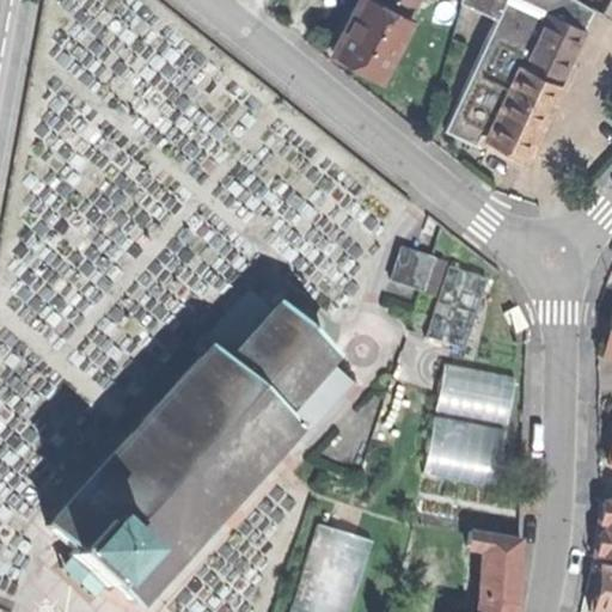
[(356,65),(381,77),(410,18),(408,17),(374,0),(373,0),(359,0),(352,16),(349,14),(341,31),(343,32),(334,53),(356,65)]
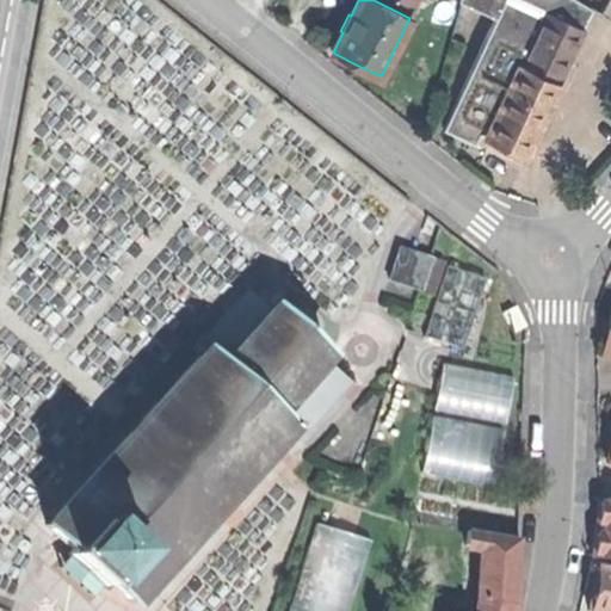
[(374,0),(407,17),(415,0),(374,0)]
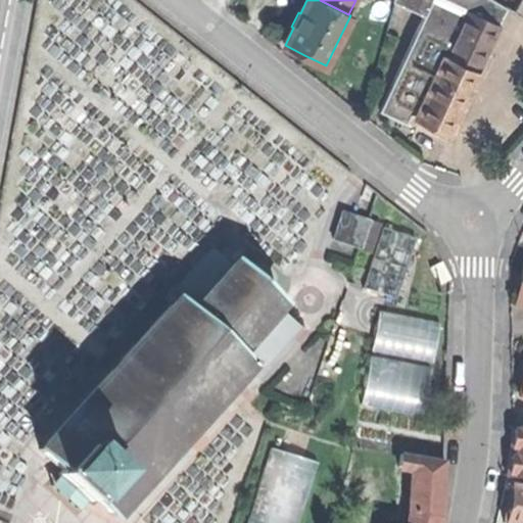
[(425,15),(380,112),(407,125),(411,115),(417,117),(445,56),(464,15),(432,0),(425,15)]
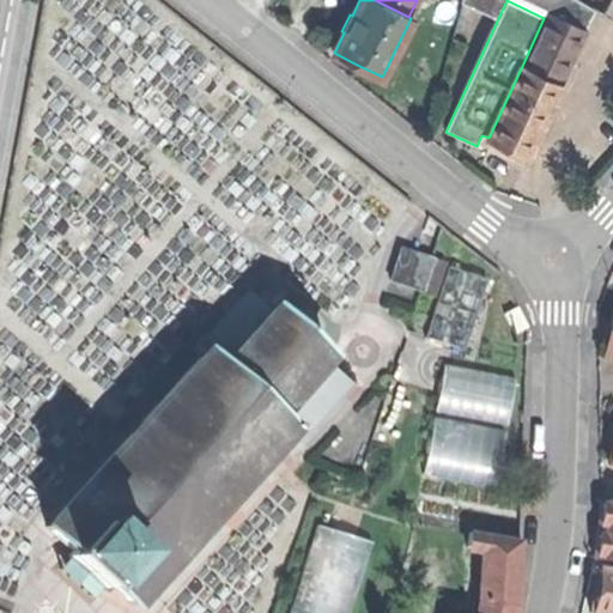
[(459,0),(460,0),(498,18),(507,0),(544,18),(547,12),(583,29),(593,10),(576,0),(459,0)]
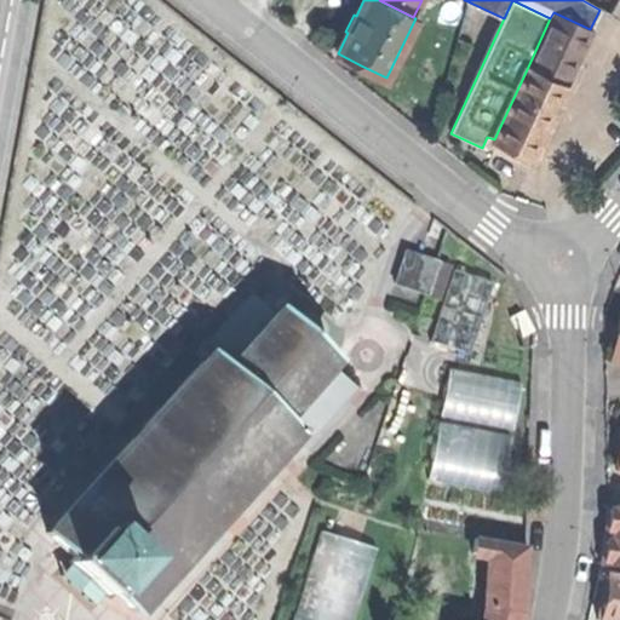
[(619,0),(612,0),(607,10),(619,17),(619,0)]
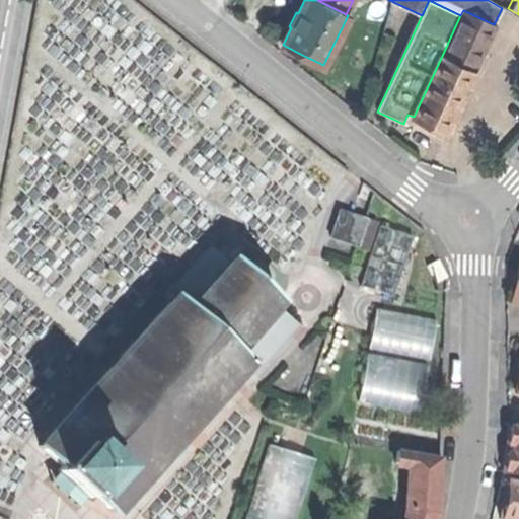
[(463,10),(460,15),(442,56),(472,71),(494,24),(463,10)]
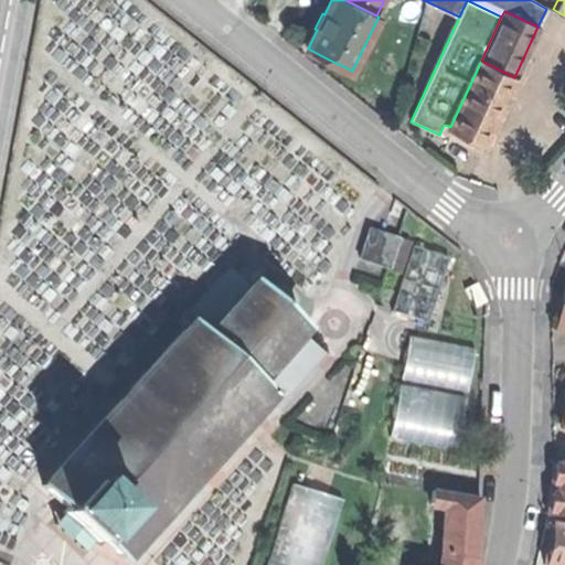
[(514,77),(481,61),(450,127),(449,129),(486,147),(498,121),(507,103),(518,78),(514,77)]
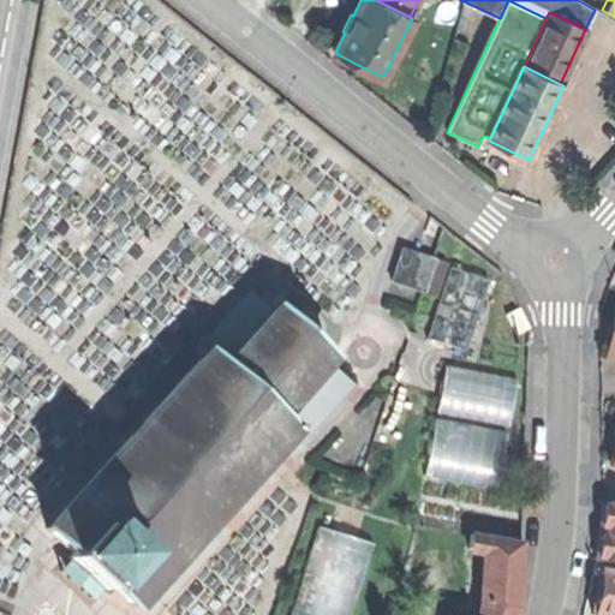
[(557,114),(551,112),(542,132),(547,136),(551,125),(557,114)]
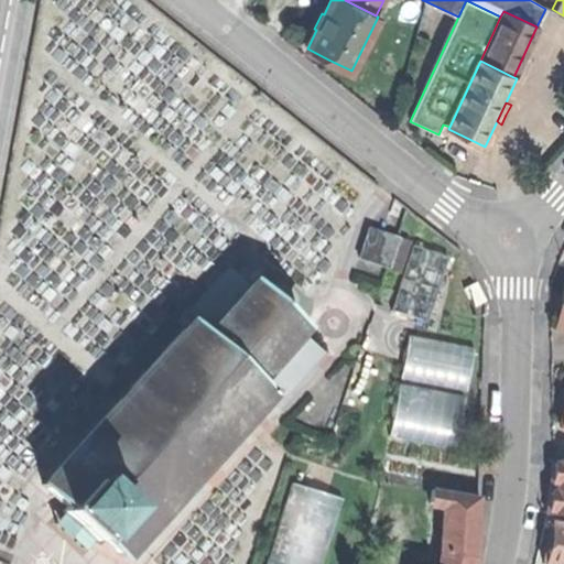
[(369,229),(359,258),(389,267),(398,238),(369,229)]
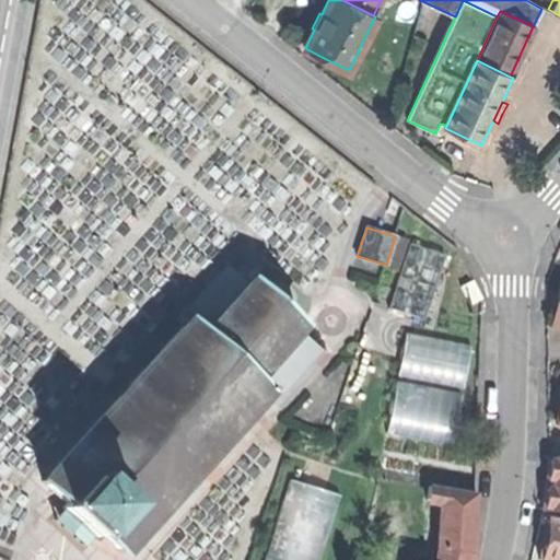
[(405,240),(395,236),(386,265),(395,268),(405,240)]
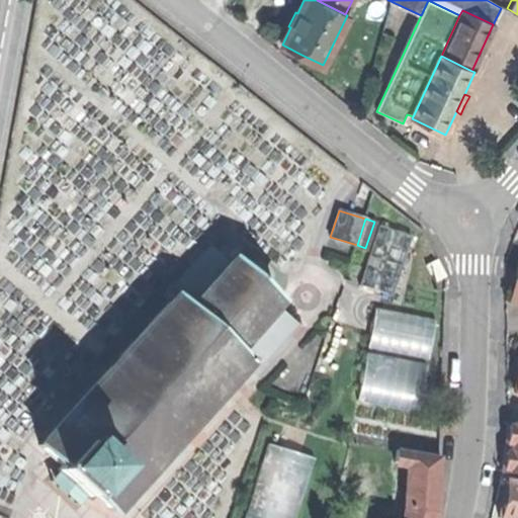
[(358,284),(392,295),(411,237),(377,226),(358,284)]
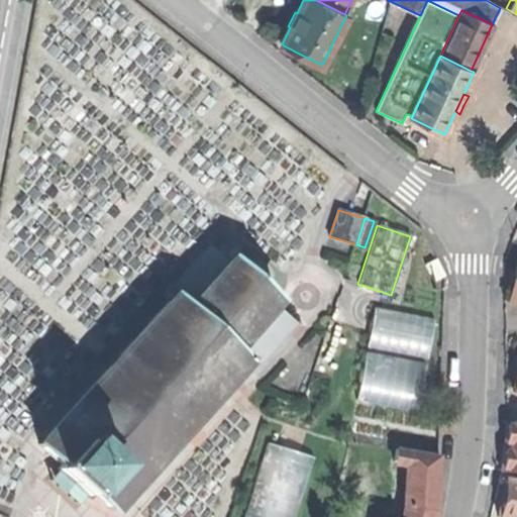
[(42,440),(41,439),(37,443),(41,447),(42,446),(60,462),(55,469),(57,472),(82,495),(85,497),(90,490),(112,512),(115,507),(243,366),(250,373),(293,325),(273,307),(278,302),(233,265),(234,264),(221,252),(216,256),(208,248),(165,296),(170,300),(42,440)]
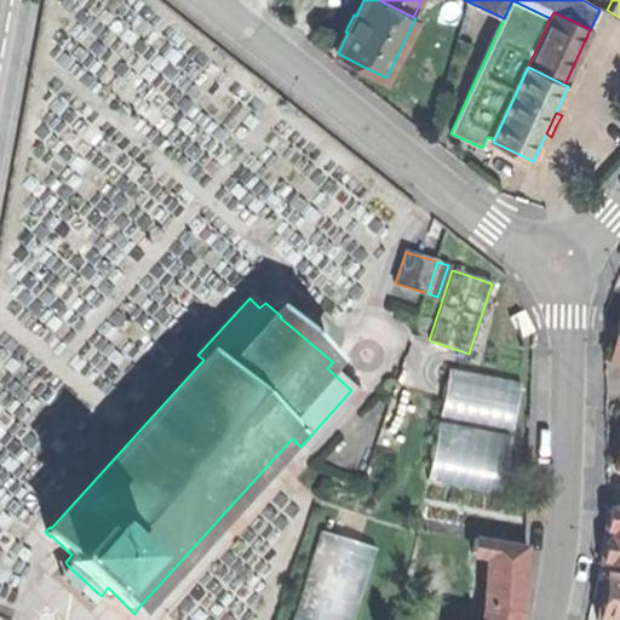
[(440,395),(515,412),(523,375),(448,359),(440,395)]
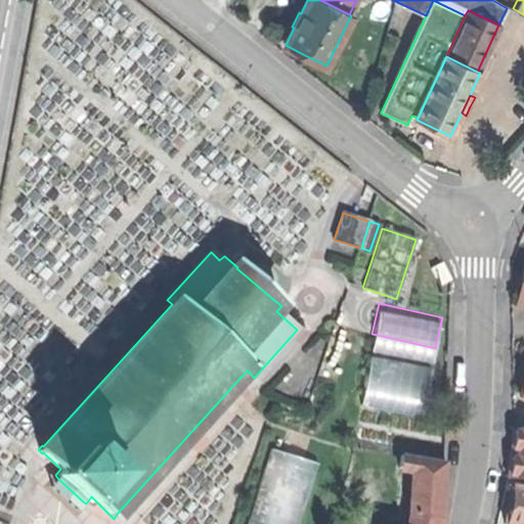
[(362,387),(423,400),(433,353),(374,340),(362,387)]
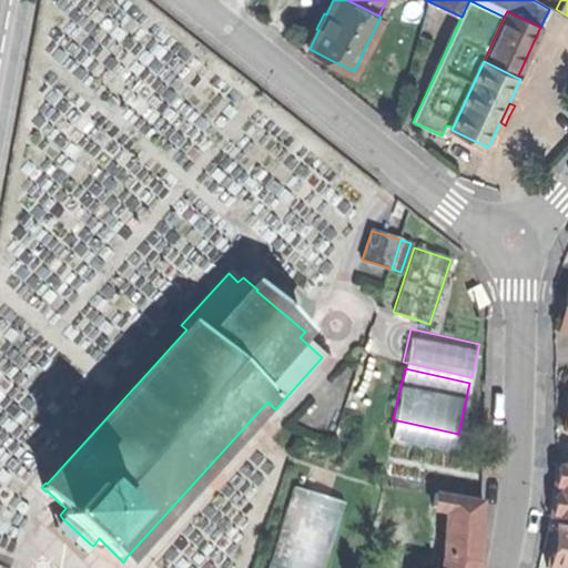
[(550,518),(567,519),(567,466),(556,465),(554,492),(550,518)]
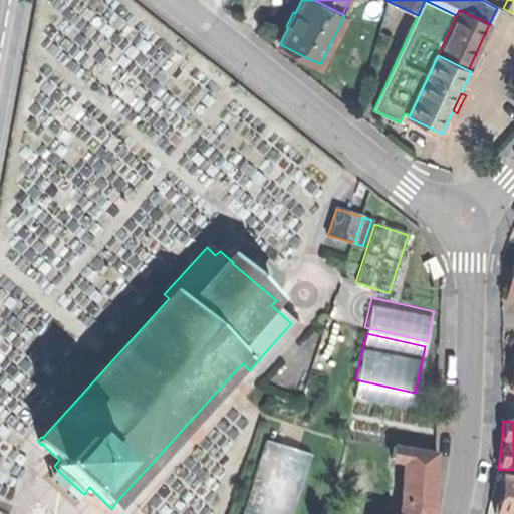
[(269,437),(244,513),(293,513),(313,451),(269,437)]
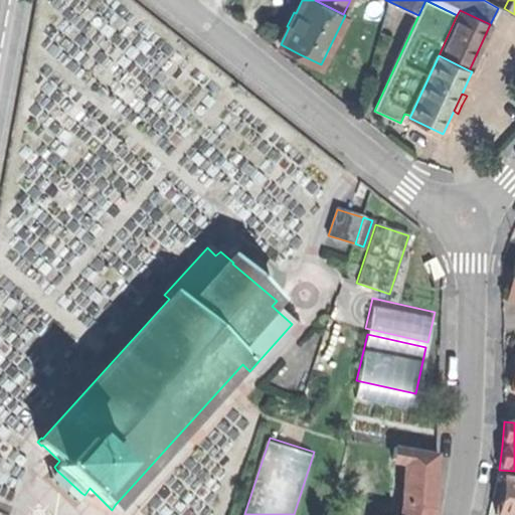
[(391,461),(405,463),(436,468),(437,456),(393,448),(391,461)]
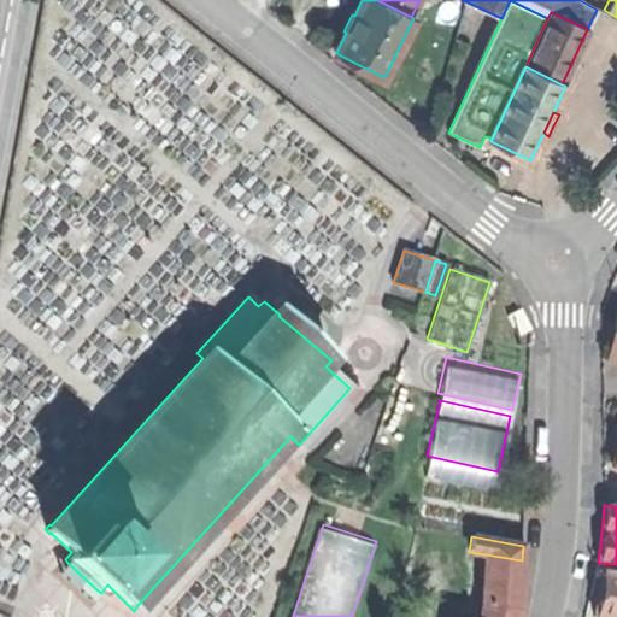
[(486,554),(483,606),(519,612),(522,560),(486,554)]
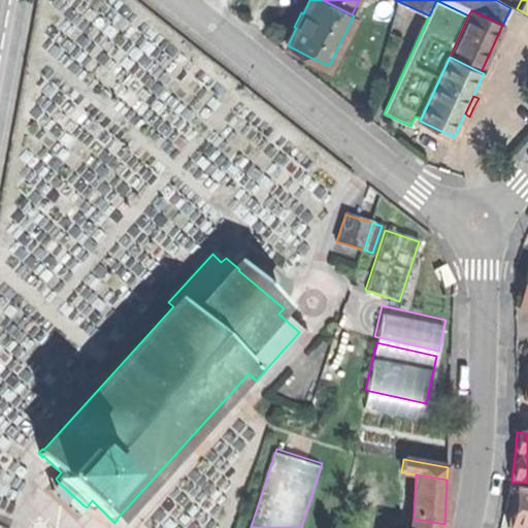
[(84,505),(58,482),(51,491),(75,514),(84,505)]
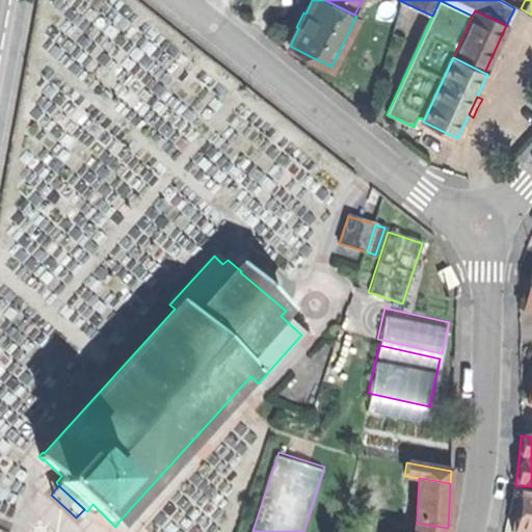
[(531,531),(531,496),(517,494),(514,515),(511,531),(531,531)]
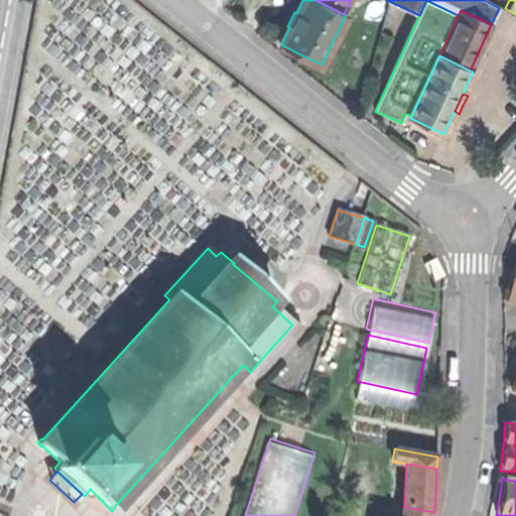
[(404,507),(402,515),(433,515),(434,512),(404,507)]
